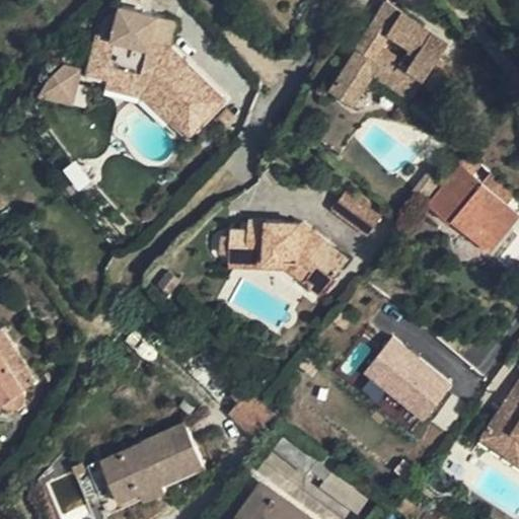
[(440,81),(433,90),(450,101),(467,76),(439,58),(449,42),(418,21),(405,41),(412,45),(420,50),(411,64),(402,58),(382,45),(391,30),(404,11),(387,0),(386,0),(375,19),(358,46),(360,48),(343,72),(364,87),(375,72),(413,96),(422,82),(428,73),(440,81)]
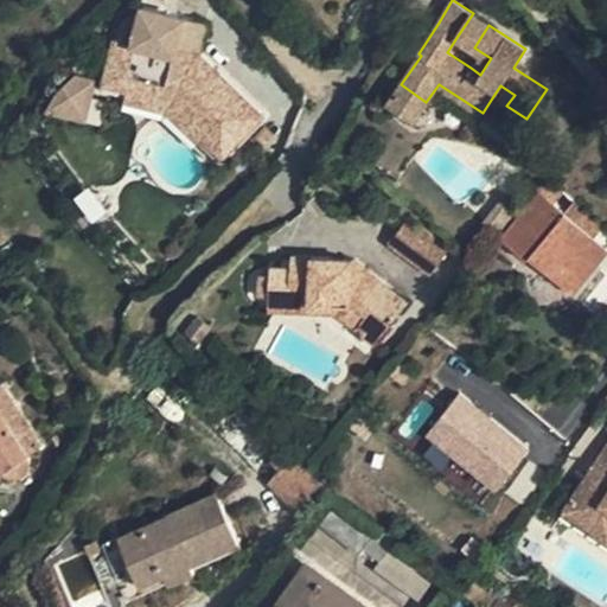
[(123,40),(115,39),(104,82),(178,103),(205,131),(200,136),(221,157),(261,115),(200,56),(198,55),(195,53),(189,44),(196,23),(146,7),(142,20),(134,18),(127,24),(123,40)]
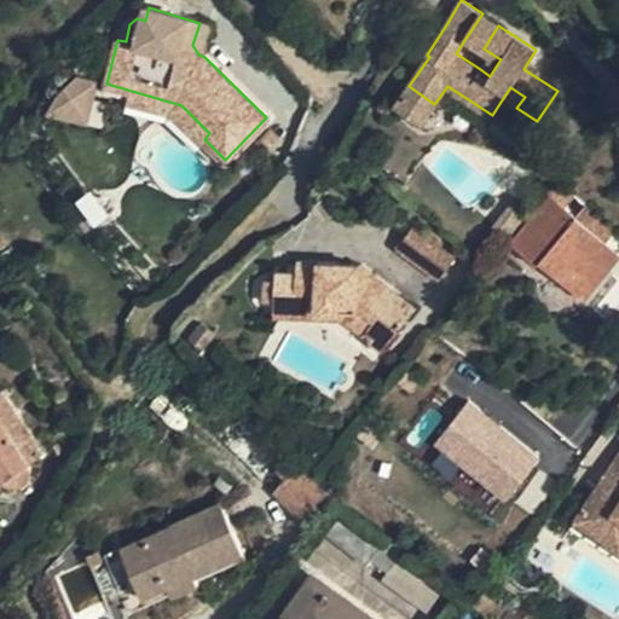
[(498,25),(482,13),(467,36),(484,48),(498,25)]
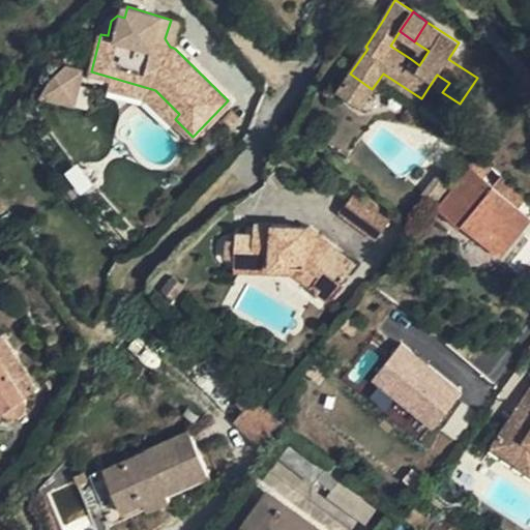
[(180,23),(171,20),(165,38),(170,47),(173,48),(180,23)]
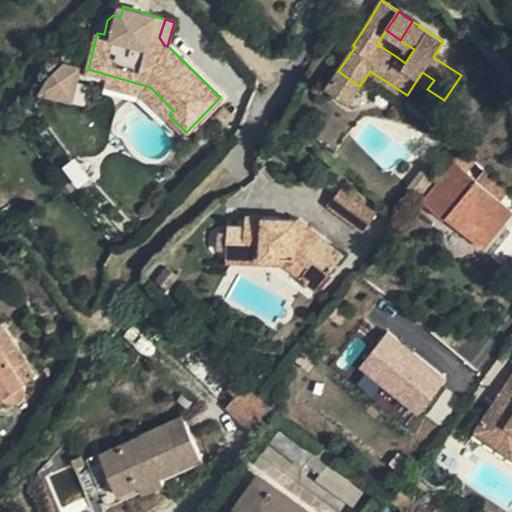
[(406,44),(397,57),(405,63),(414,49),(406,44)]
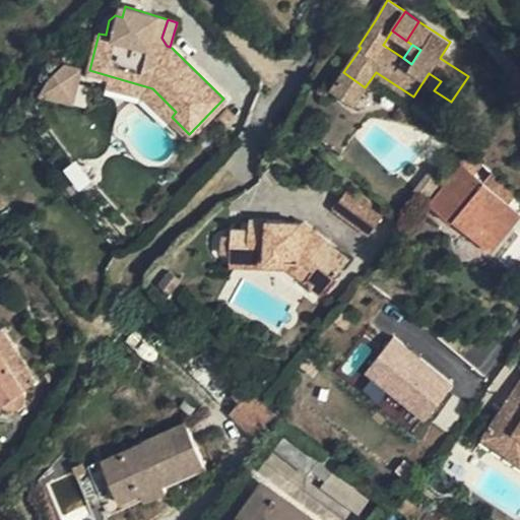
[(44,100),(73,106),(81,69),(52,62),(44,100)]
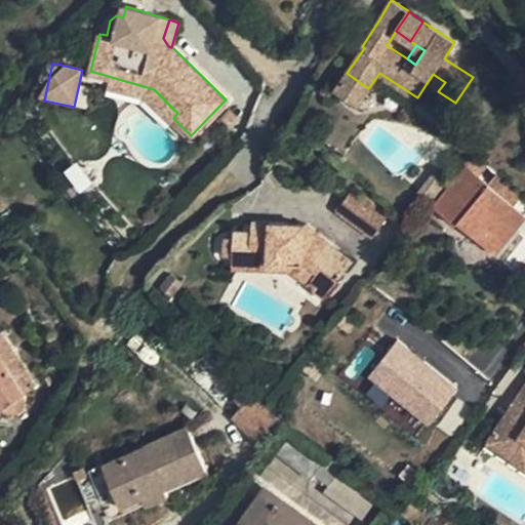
[(357,104),(368,88),(347,73),(336,89),(357,104)]
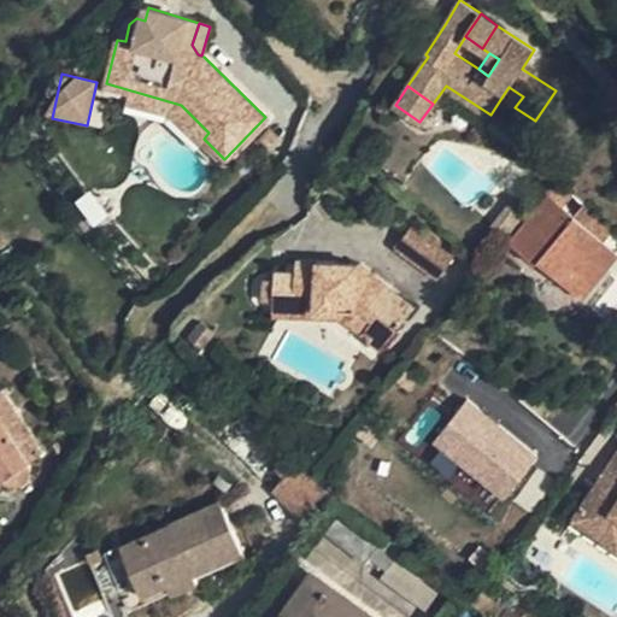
[(501,98),(515,107),(523,97),(509,87),(501,98)]
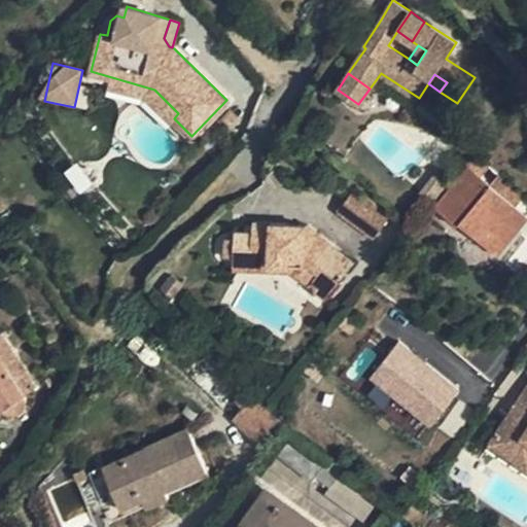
[(504,219),(516,206),(468,167),(436,205),(458,223),(459,221),(496,254),(517,230),(504,219)]
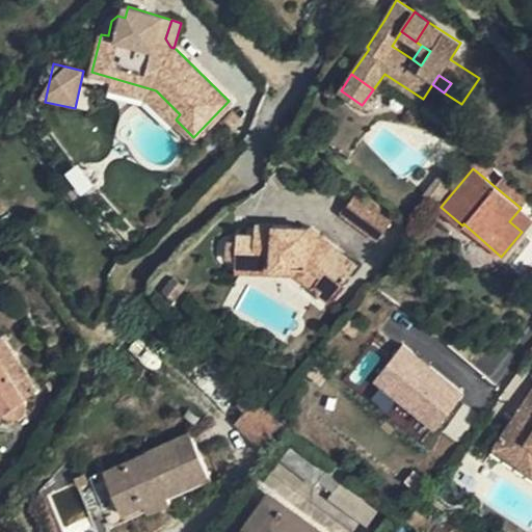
[(392,220),(355,192),(339,214),(374,242),(392,220)]
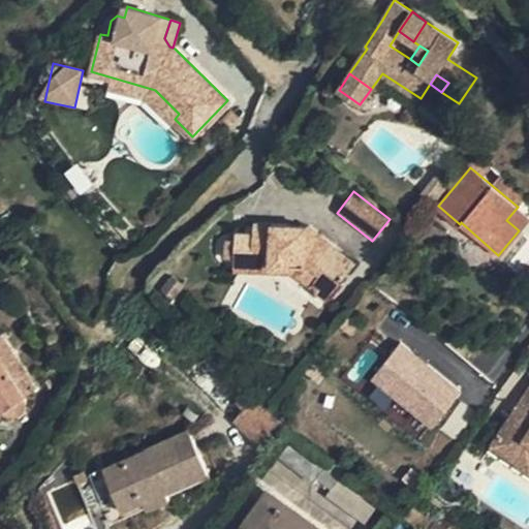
[(528,218),(528,216),(518,207),(506,220),(519,230),(528,218)]
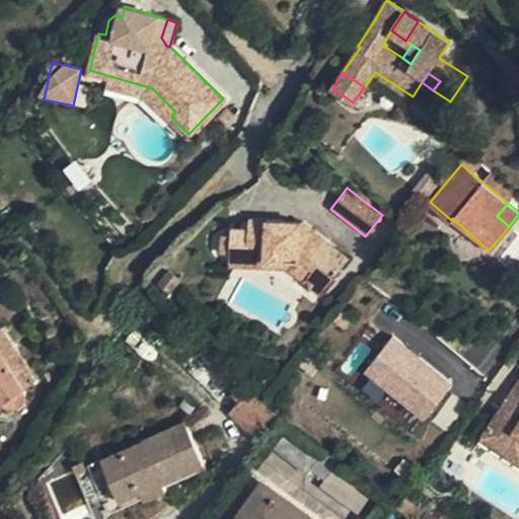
[(229,257),(283,261),(283,256),(298,257),(309,268),(305,276),(302,284),(316,294),(344,262),(301,223),(294,223),(294,229),(281,229),(281,222),(247,219),(246,228),(231,227),(229,257)]
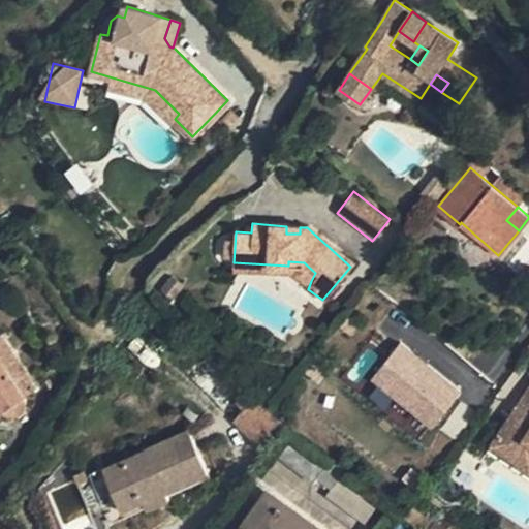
[(288,266),(288,274),(308,289),(311,281),(315,273),(304,262),(288,261),(288,266)]
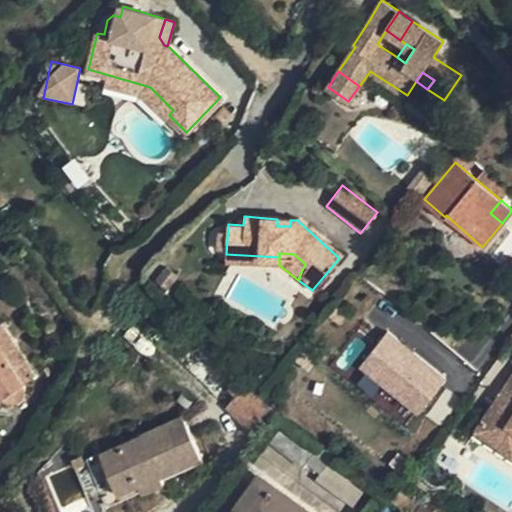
[(225,261),(279,265),(279,257),(226,254),(225,261)]
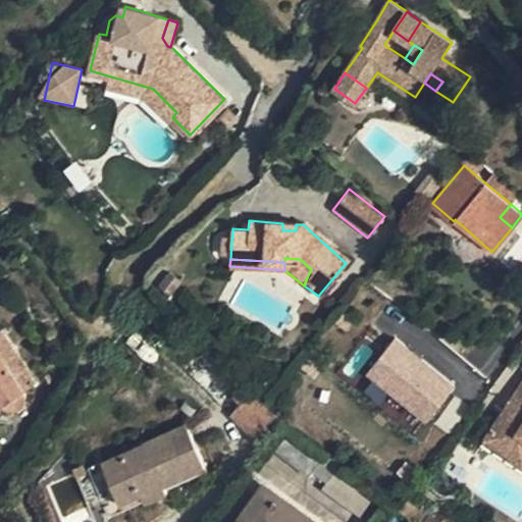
[(396,337),(364,376),(425,426),(457,387),(396,337)]
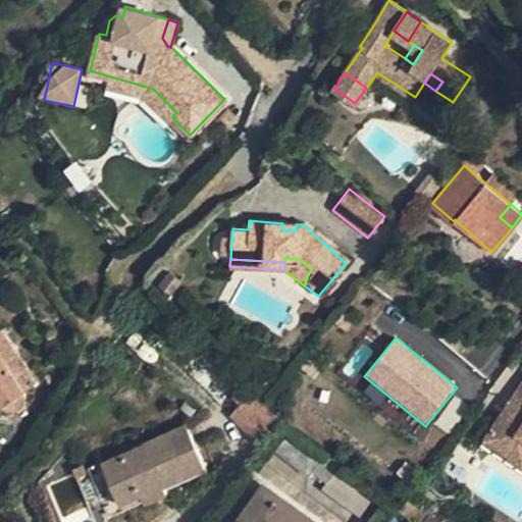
[(0,406),(6,403),(10,407),(16,408),(20,406),(24,403),(27,400),(27,394),(0,353),(0,406)]
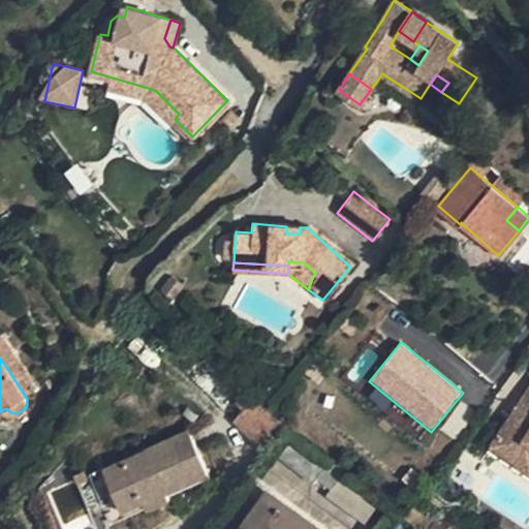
[(528,385),(491,444),(514,457),(526,439),(528,440),(528,385)]
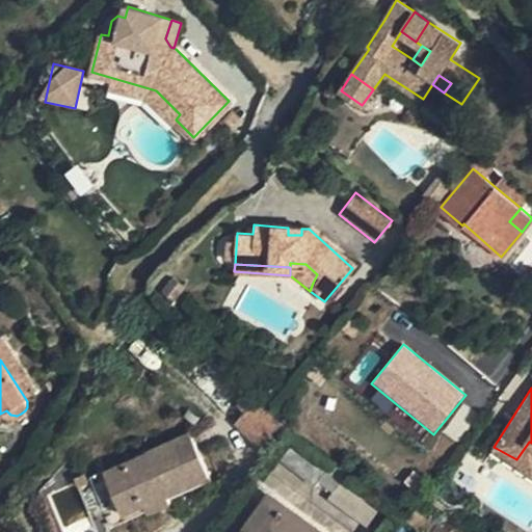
[(110,517),(168,491),(210,474),(191,431),(151,449),(151,452),(92,477),(110,517)]
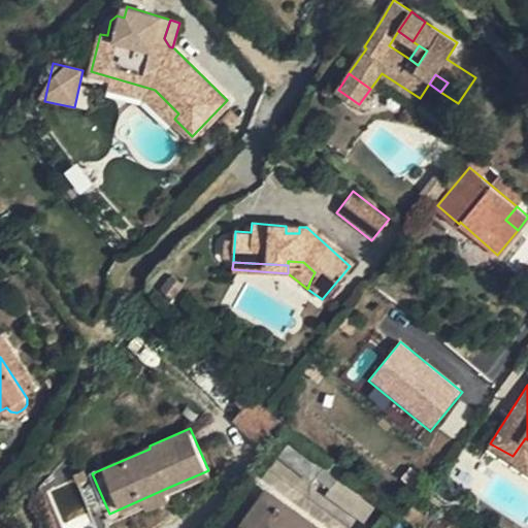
[(311,484),(329,461),(295,436),(278,458),(311,484)]
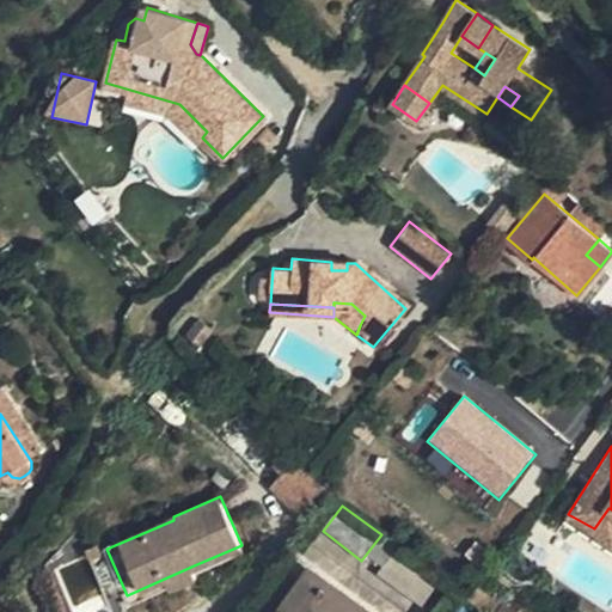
[(611,509),(609,508),(594,528),(611,540),(611,509)]
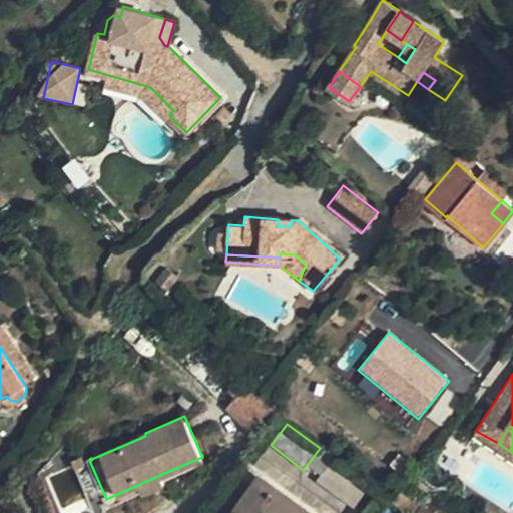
[(165,482),(162,474),(106,499),(109,507),(165,482)]
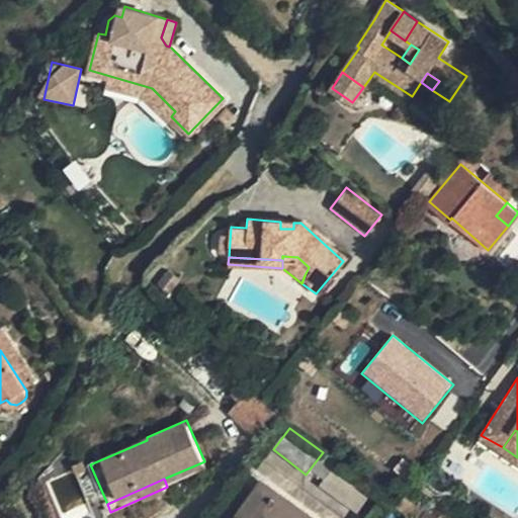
[(309,517),(263,485),(238,517),(309,517)]
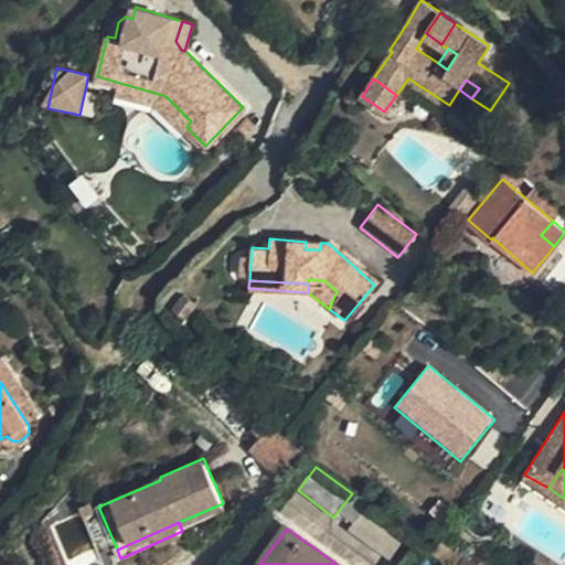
[(490,564),(471,553),(462,564),(490,564)]
